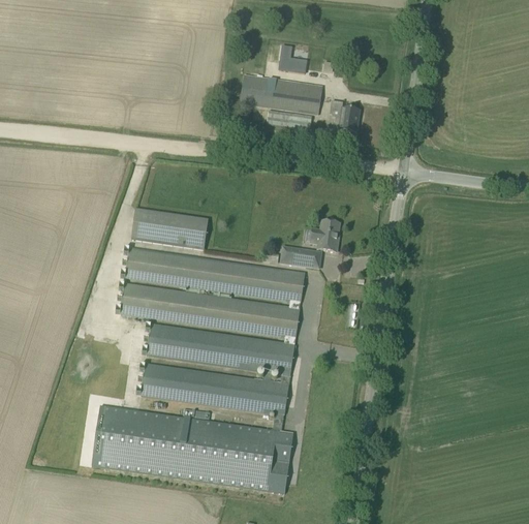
[(288,42),(281,41),(277,66),(303,70),(305,57),(287,55),(288,42)]
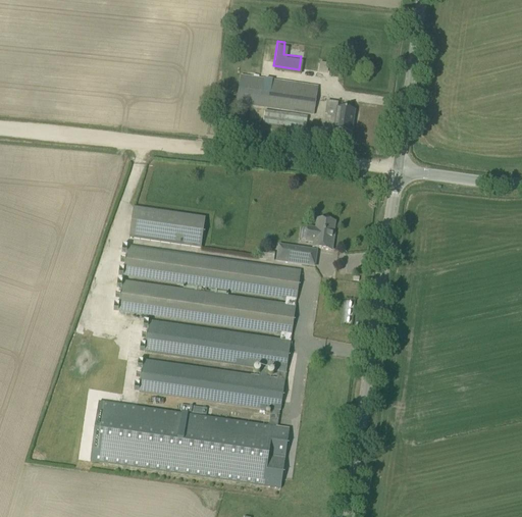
[(236,100),(313,110),(317,83),(240,72),(236,100)]
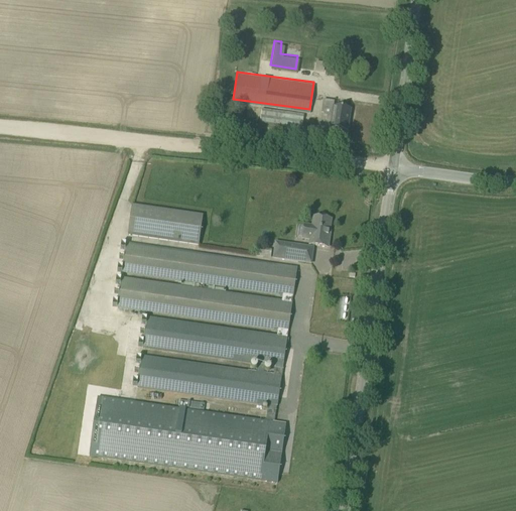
[(325,126),(340,128),(341,126),(347,126),(350,106),(333,103),(333,105),(325,104),(323,111),(327,112),(325,126)]
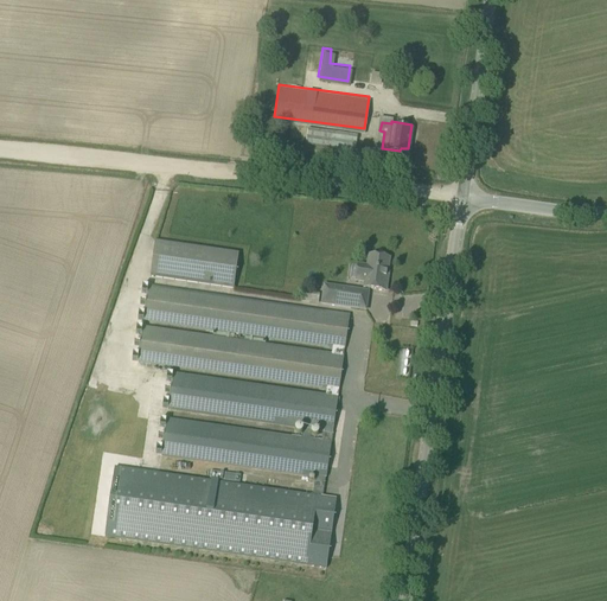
[(234,283),(238,249),(154,237),(149,272),(234,283)]
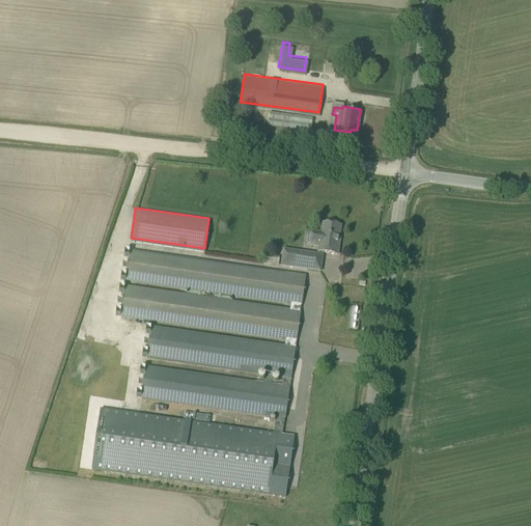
[(322,243),(322,248),(337,250),(338,239),(338,238),(340,222),(336,221),(335,219),(334,217),(332,216),(330,216),(328,218),(327,220),(323,219),(320,229),(317,228),(315,242),(322,243)]
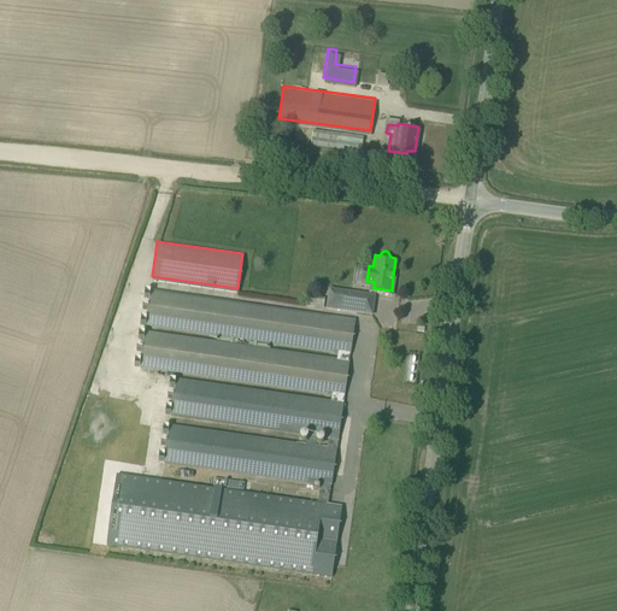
[(350,351),(354,315),(151,286),(146,322),(338,348),(350,350),(350,351)]
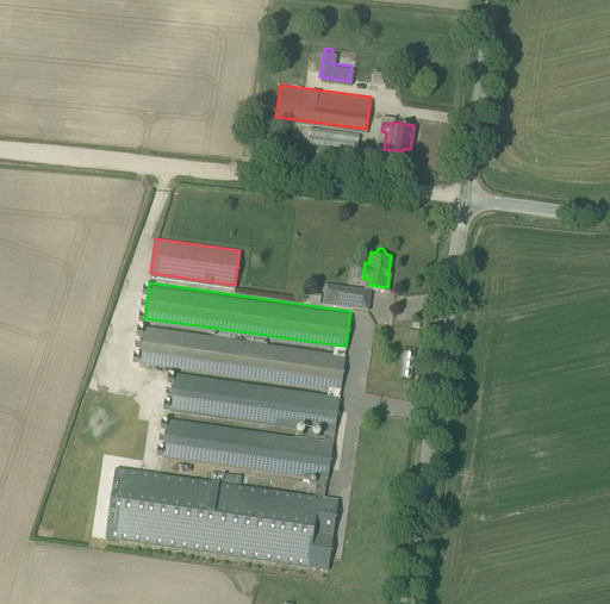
[(352,304),(354,287),(325,282),(323,300),(352,304)]
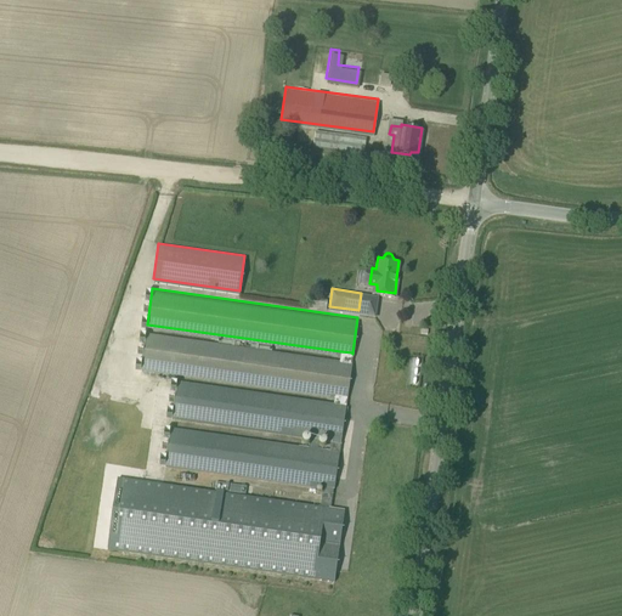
[(346,395),(352,360),(351,360),(352,352),(340,351),(339,357),(146,331),(141,366),(334,394),(346,395)]
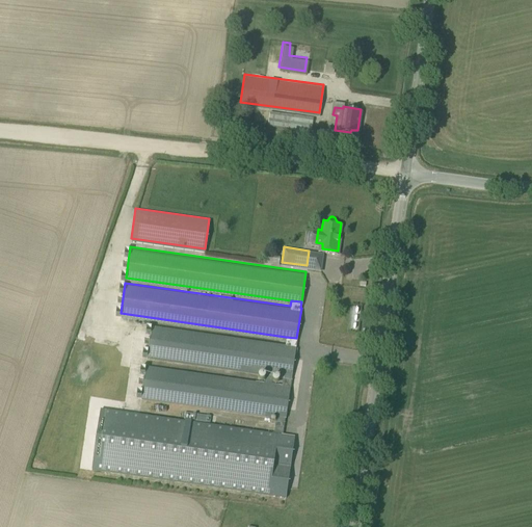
[(148,353),(284,373),(291,374),(295,348),(297,348),(297,345),(296,344),(296,338),(286,337),(285,342),(152,323),(148,353)]
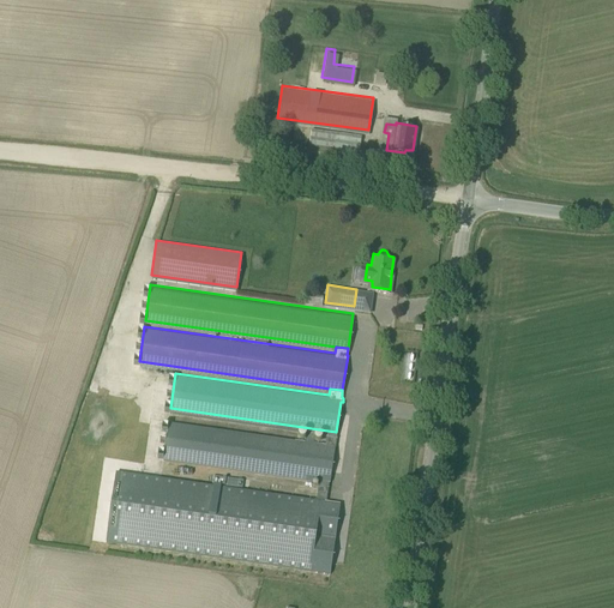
[(163,453),(319,476),(329,479),(330,479),(336,432),(327,431),(326,443),(168,420),(163,453)]
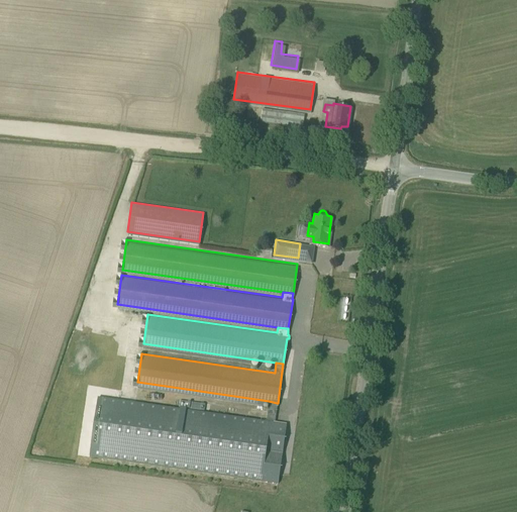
[(93,420),(89,452),(126,457),(256,477),(267,478),(278,480),(287,420),(275,418),(266,417),(135,398),(97,392),(93,420)]
